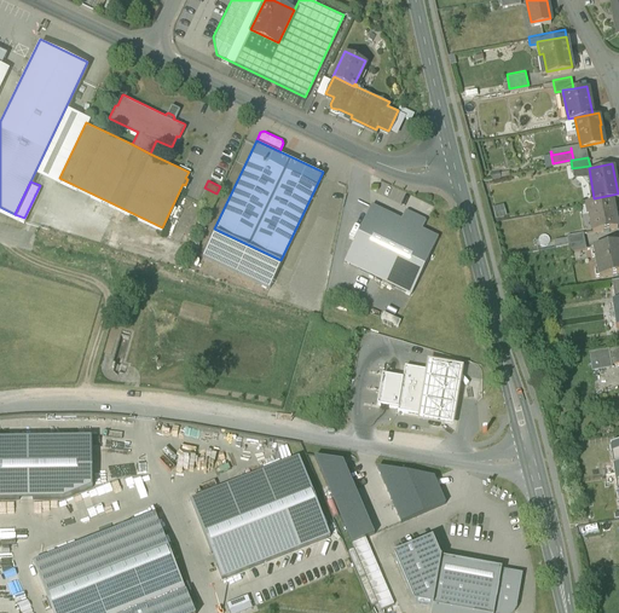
[(217,194),(204,188),(198,200),(212,206),(218,194),(217,194)]
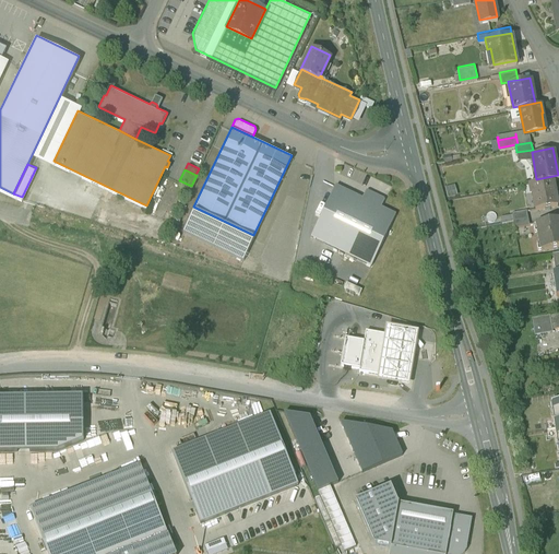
[(536,179),(528,181),(531,181),(535,207),(558,202),(552,176),(536,179)]
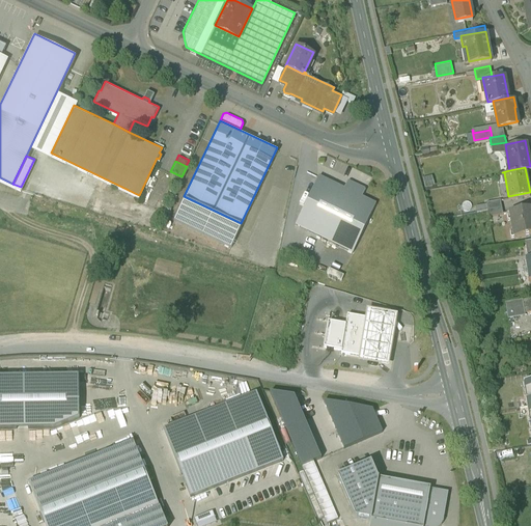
[(343,185),(318,173),(296,221),(353,249),(375,200),(362,194),(365,187),(364,185),(348,177),(346,178),(343,185)]
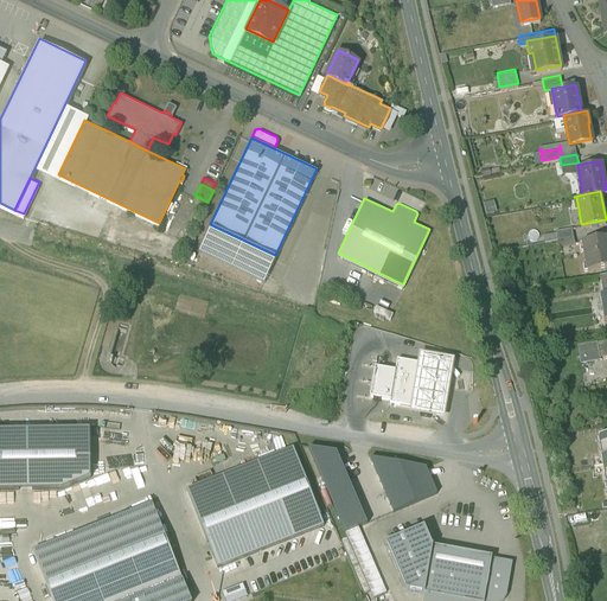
[(275,255),(210,224),(199,248),(264,279),(275,255)]
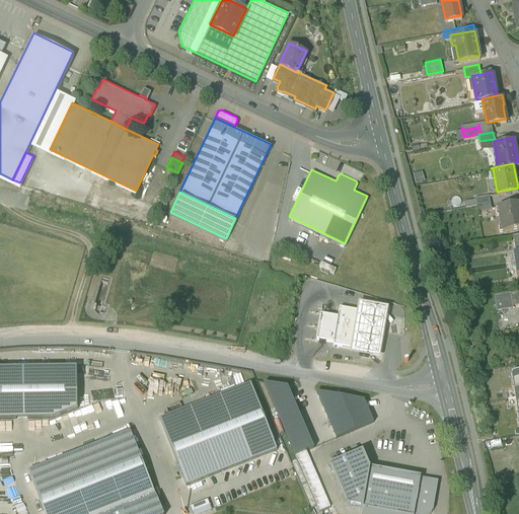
[(489,192),(475,195),(476,202),(490,199),(489,192)]
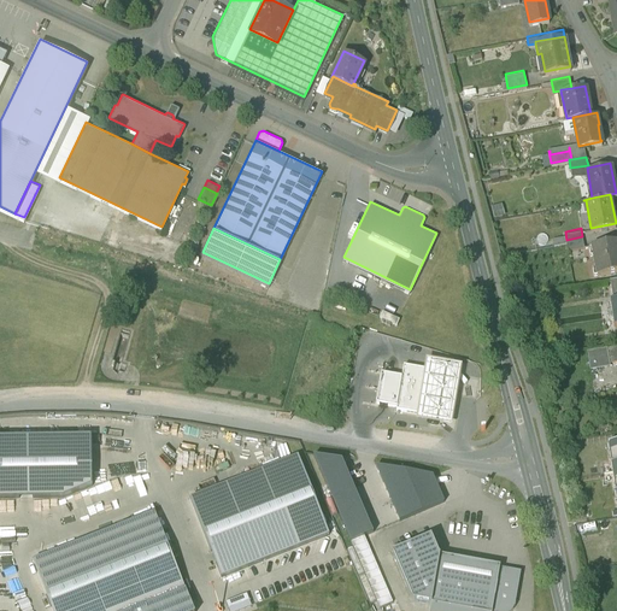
[(582,236),(566,240),(568,247),(583,244),(582,236)]
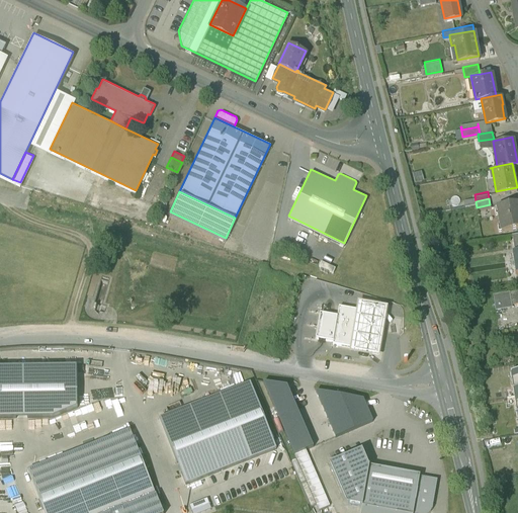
[(517,198),(497,203),(501,228),(517,224),(517,198)]
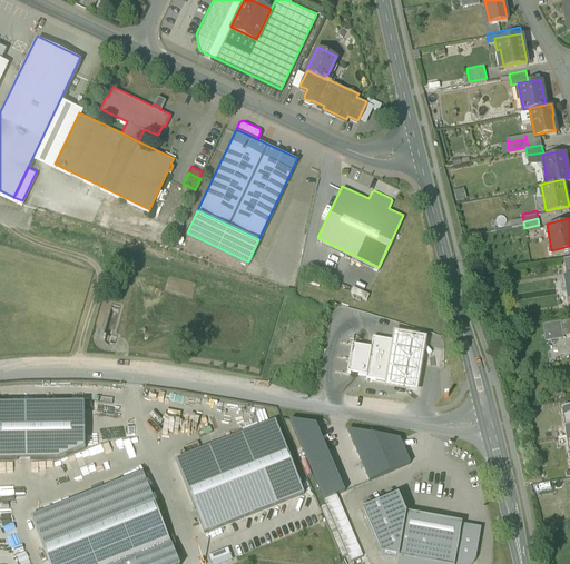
[(569,316),(542,320),(544,334),(569,329),(569,316)]
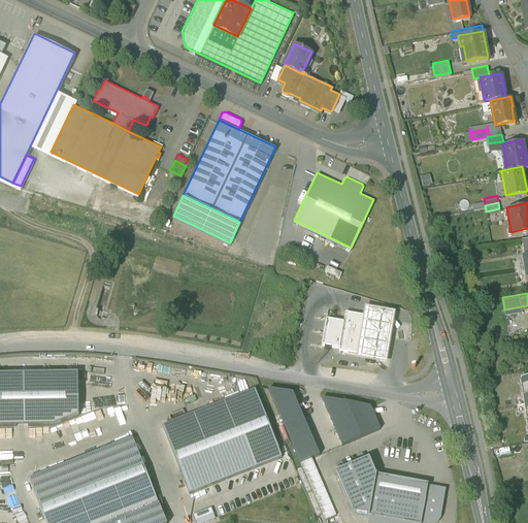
[(357,349),(356,355),(386,360),(395,308),(365,303),(363,312),(357,349)]
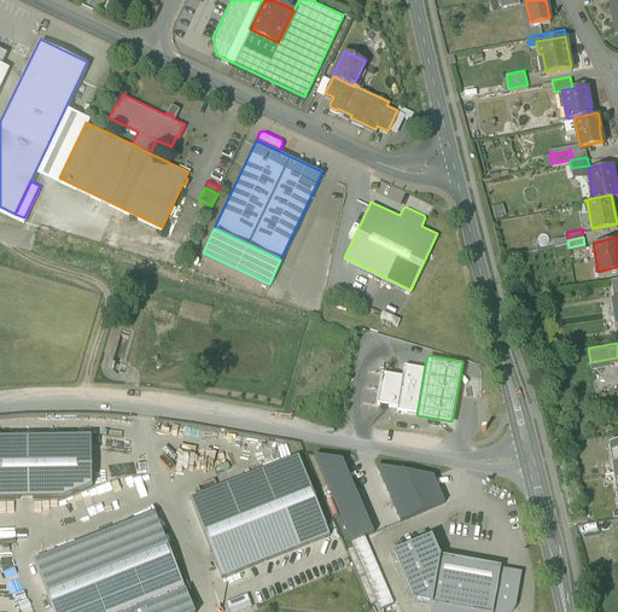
[(397,406),(418,408),(425,365),(404,362),(402,373),(398,403),(397,406)]
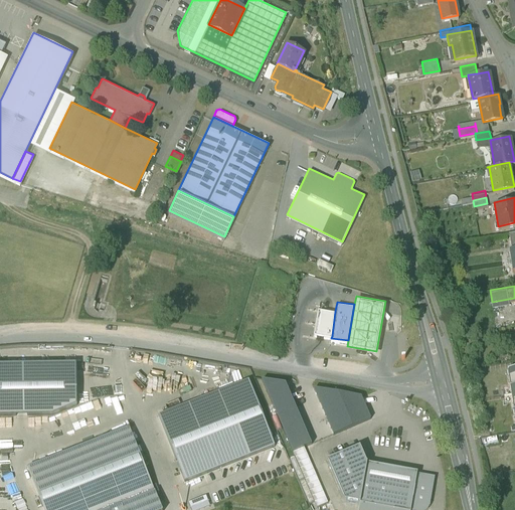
[(314,333),(332,336),(335,311),(318,308),(314,333)]
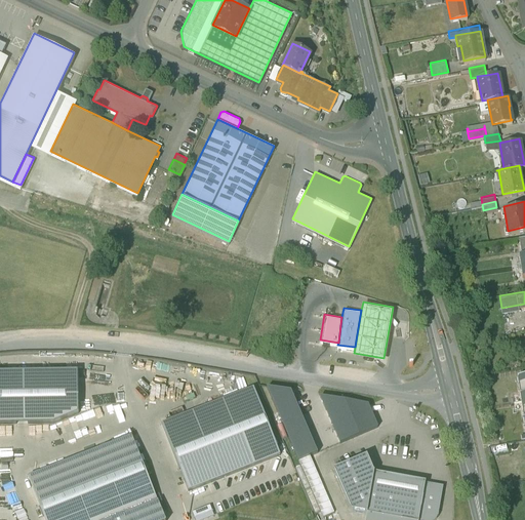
[(78,368),(0,368),(0,421),(53,420),(79,410),(78,368)]
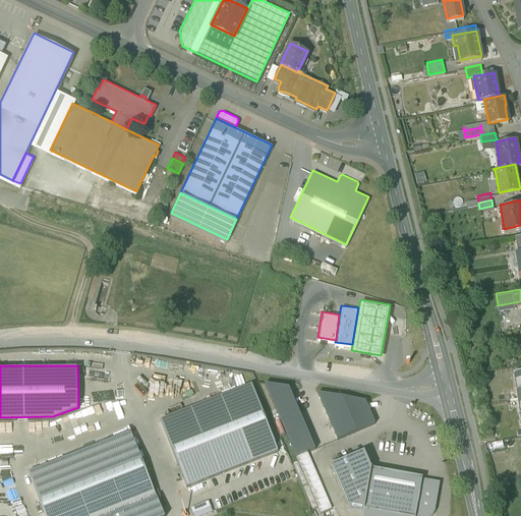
[(289,386),(265,381),(296,454),(307,450),(314,446),(289,386)]
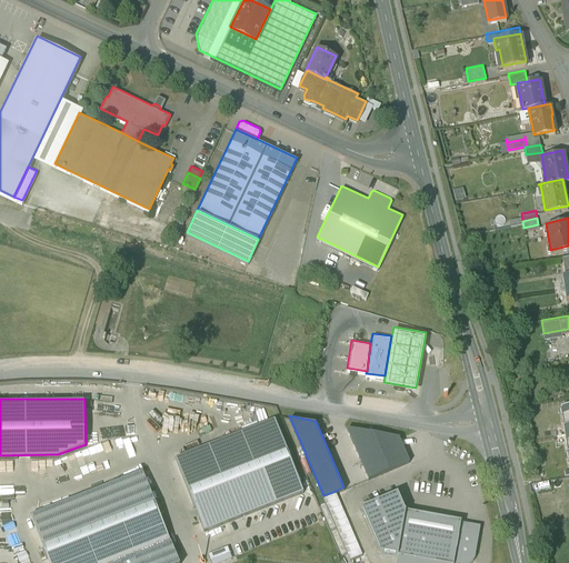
[(275,416),(176,455),(203,529),(303,489),(275,416)]
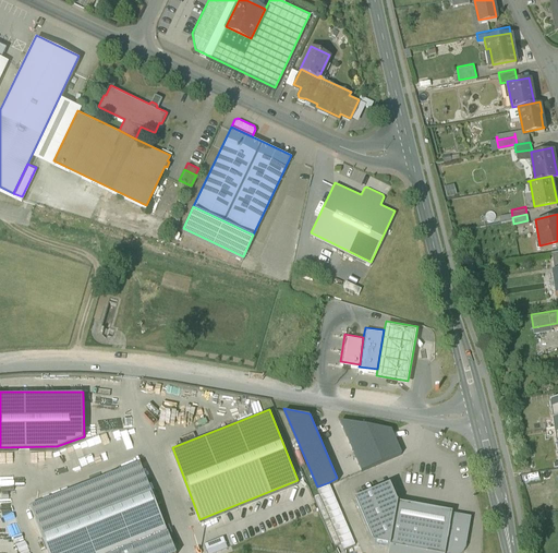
[(391,427),(340,418),(362,468),(401,451),(391,427)]
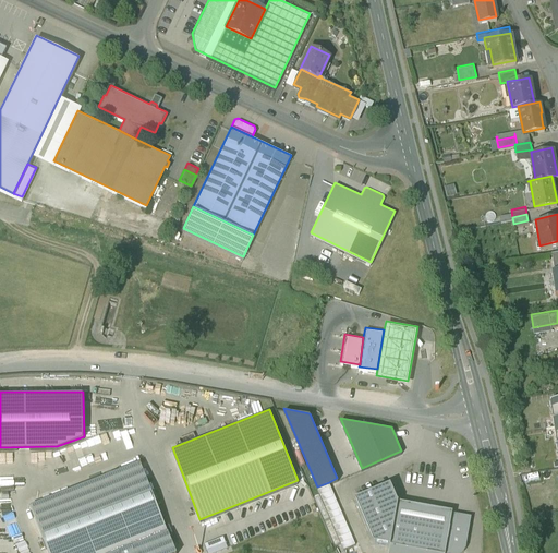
[(112,552),(168,531),(140,460),(29,504),(49,552),(112,552)]
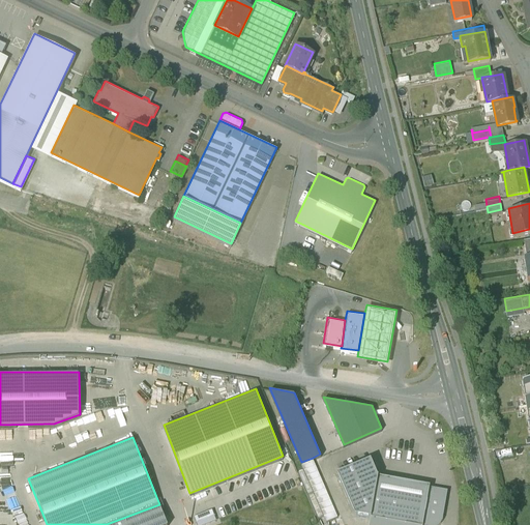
[(313,458),(301,462),(326,519),(337,515),(313,458)]
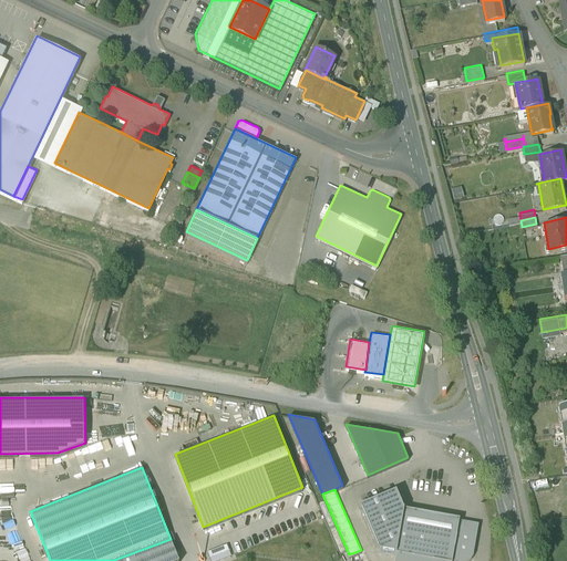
[(395,489),(361,505),(379,548),(397,551),(403,507),(395,489)]
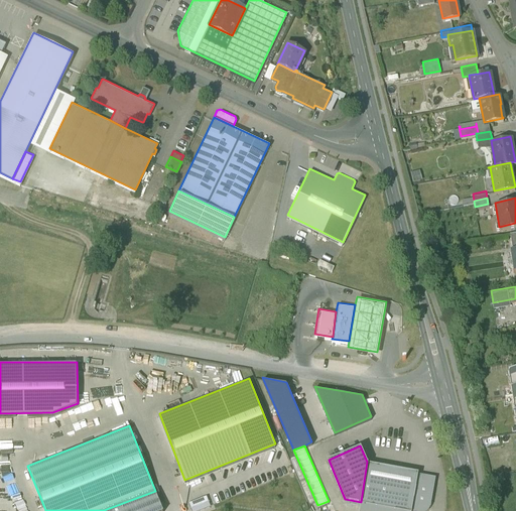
[(392,466),(367,462),(361,502),(411,510),(418,471),(392,466)]
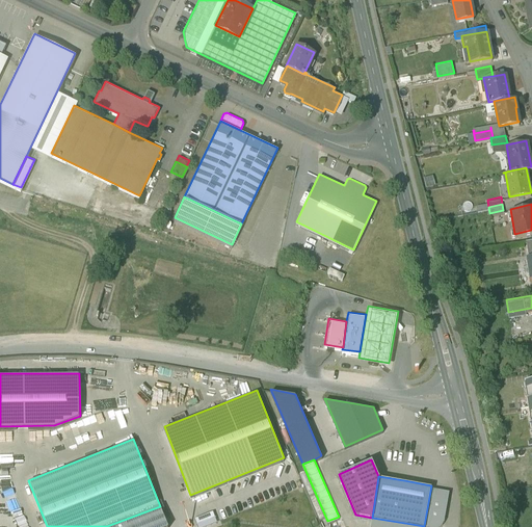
[(433,486),(431,485),(424,526),(430,526),(431,526),(434,526),(436,526),(440,525),(441,524),(443,521),(444,519),(445,516),(444,516),(448,490),(432,486),(433,486)]
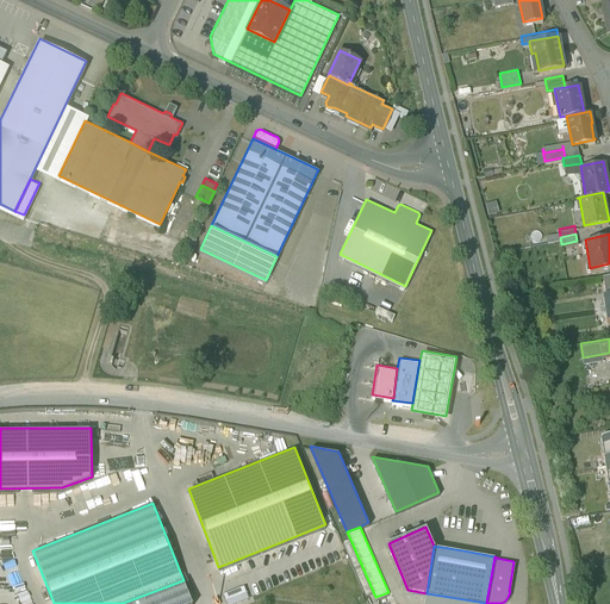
[(244,583),(223,591),(228,603),(249,596),(244,583)]
